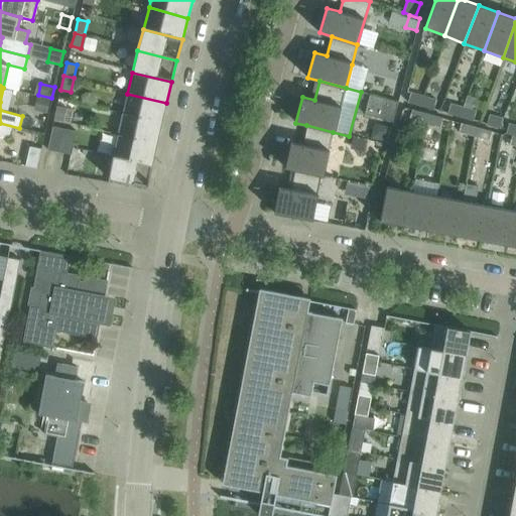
[(407,102),(420,106),(423,96),(410,93),(409,94),(407,102)]
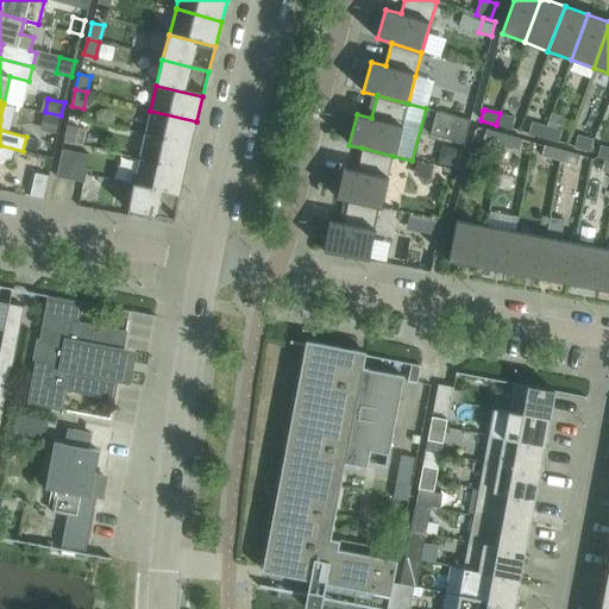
[(150,111),(144,137),(190,148),(196,121),(150,111)]
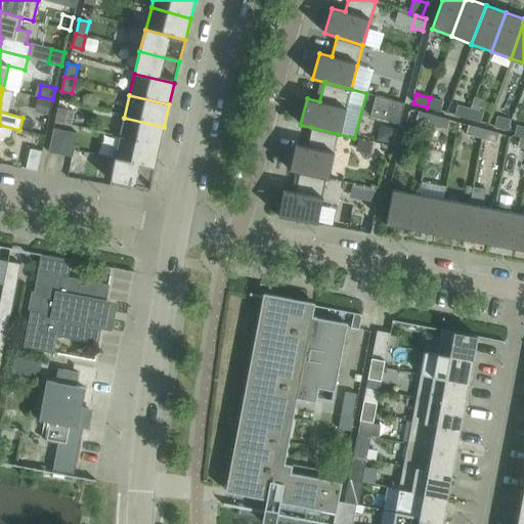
[(369,117),(398,124),(404,104),(376,96),(369,117)]
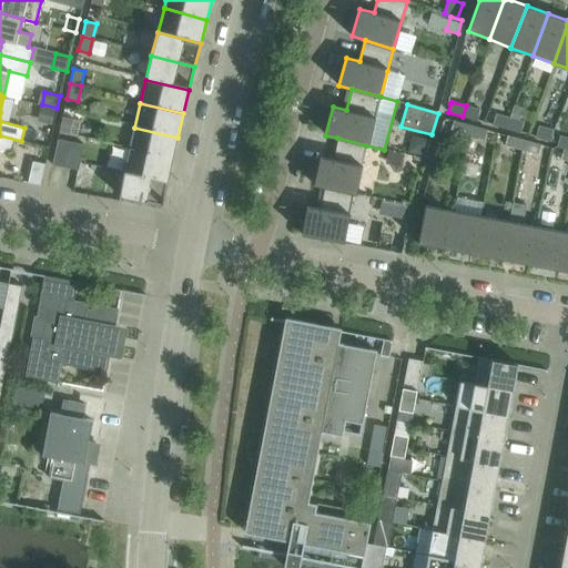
[(480,110),(466,105),(463,117),(477,120),(480,110)]
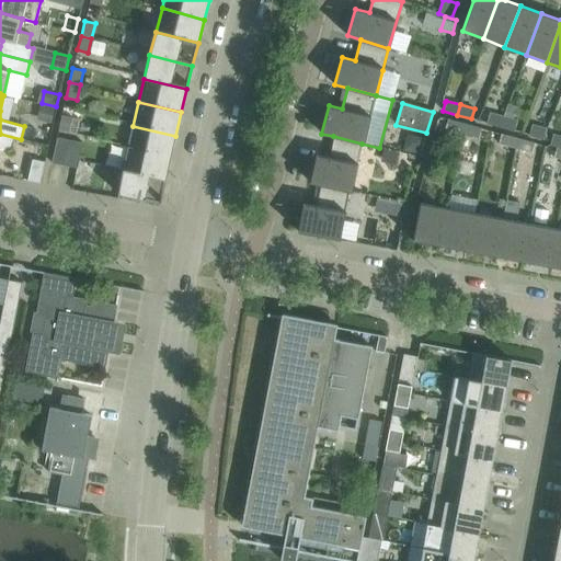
[(42,106),(38,119),(52,122),(54,110),(42,106)]
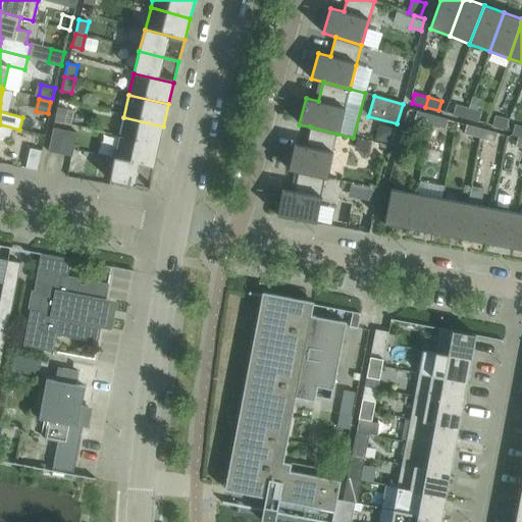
[(452,114),(466,118),(468,108),(455,105),(452,114)]
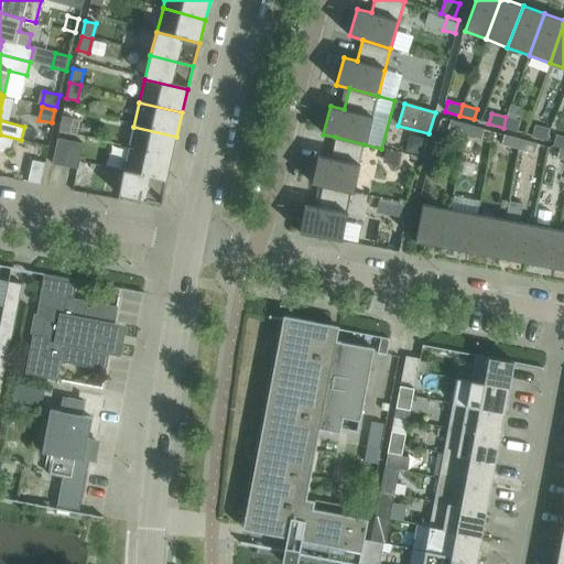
[(62,116),(58,131),(69,133),(73,118),(62,116)]
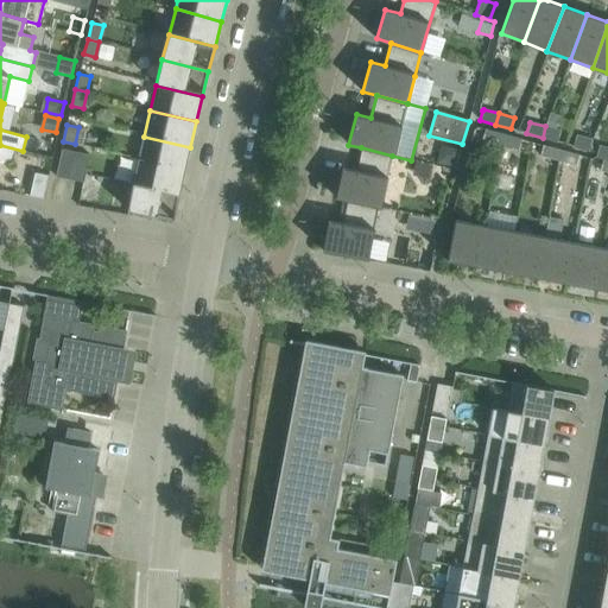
[(543,138),(558,141),(561,131),(545,126),(543,138)]
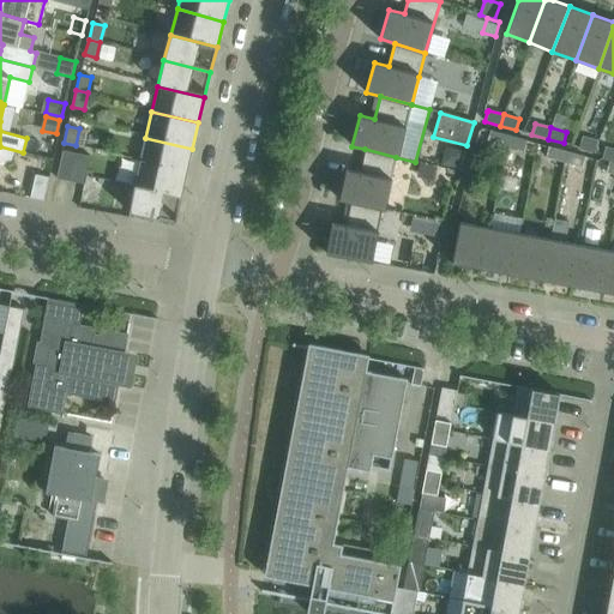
[(509,136),(489,130),(487,140),(506,145),(509,136)]
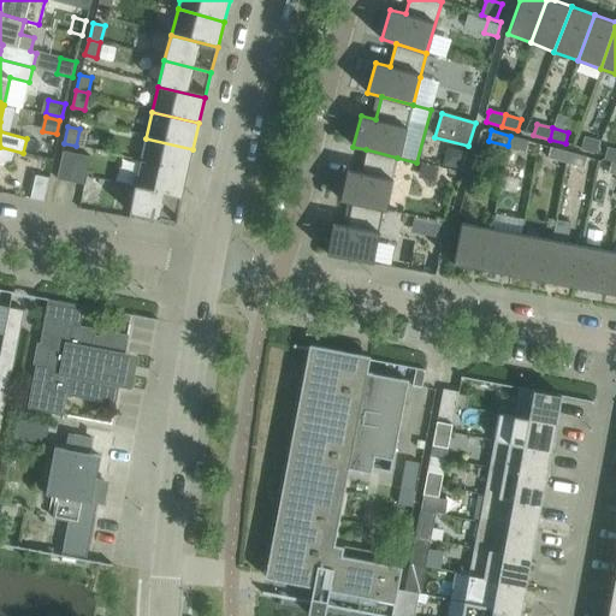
[(529,141),(510,136),(508,146),(510,147),(519,149),(526,152),(529,141)]
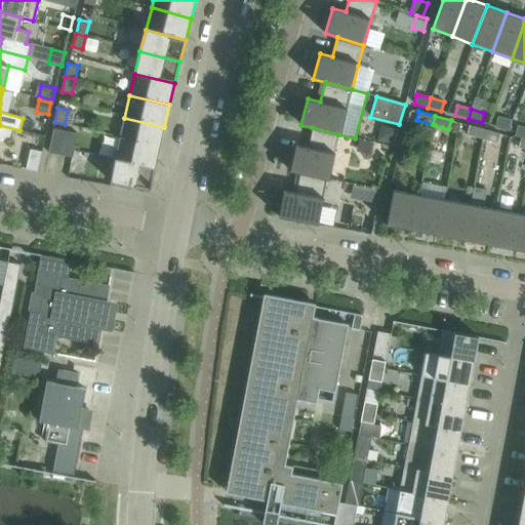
[(494,126),(509,130),(512,120),(497,116),(494,126)]
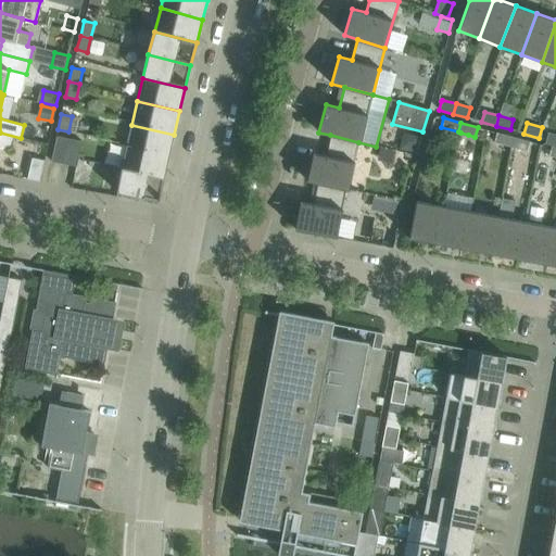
[(131,125),(126,148),(168,158),(174,135),(131,125)]
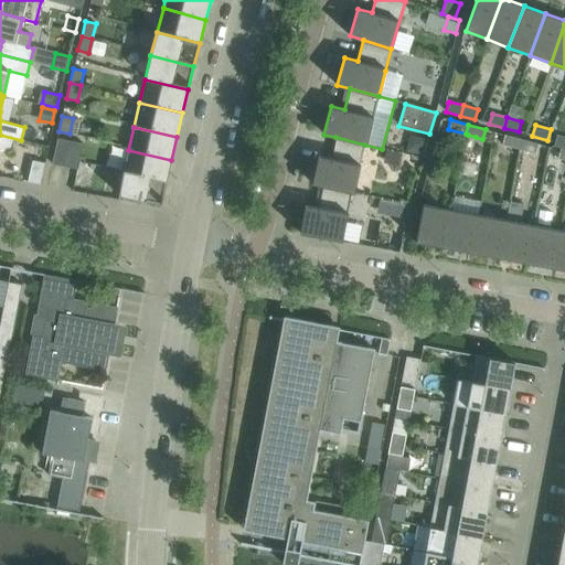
[(0,149),(9,151),(12,139),(21,140),(0,135),(0,149)]
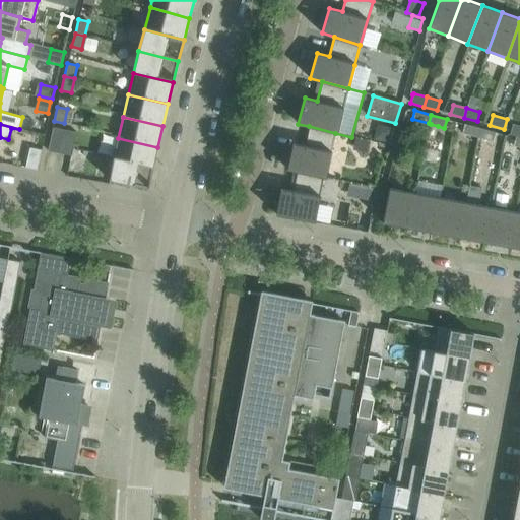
[(431,124),(427,136),(435,138),(438,126),(431,124)]
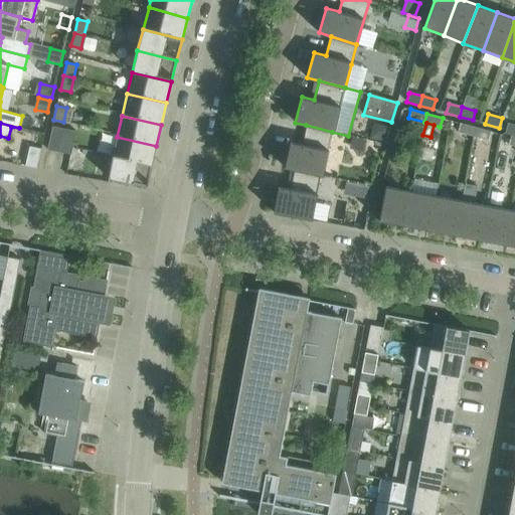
[(476,127),(460,123),(457,131),(473,136),(476,127)]
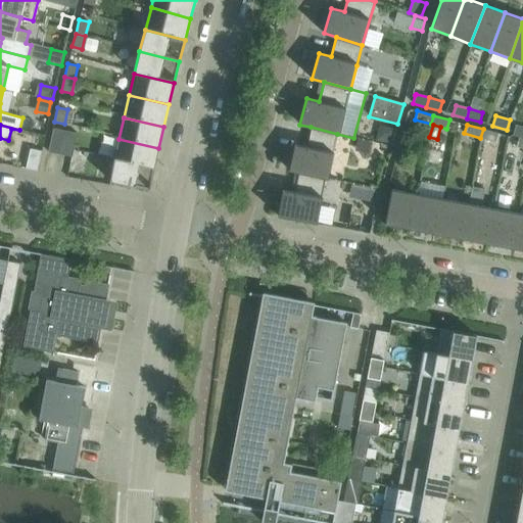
[(512,135),(519,136),(522,137),(522,127),(515,125),(513,131),(512,135)]
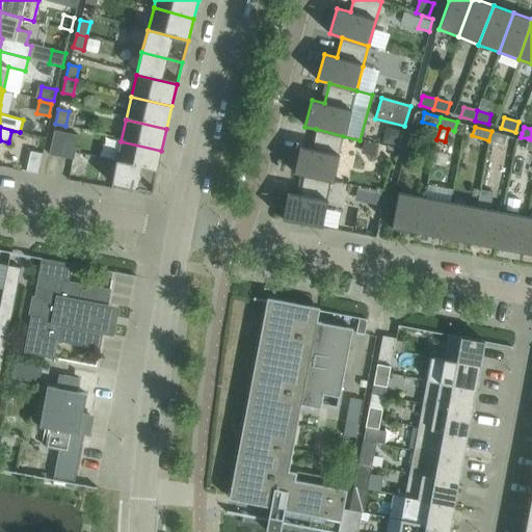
[(299,147),(294,173),(334,181),(343,136),(316,129),(312,149),(299,147)]
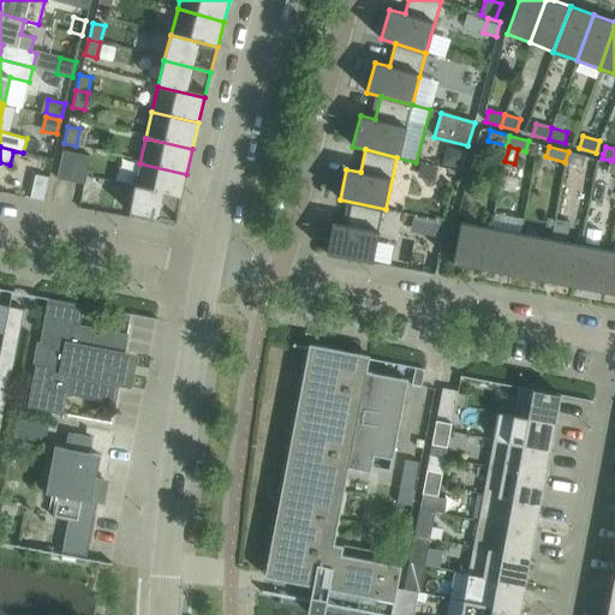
[(445,154),(441,165),(459,169),(464,153),(452,149),(445,154)]
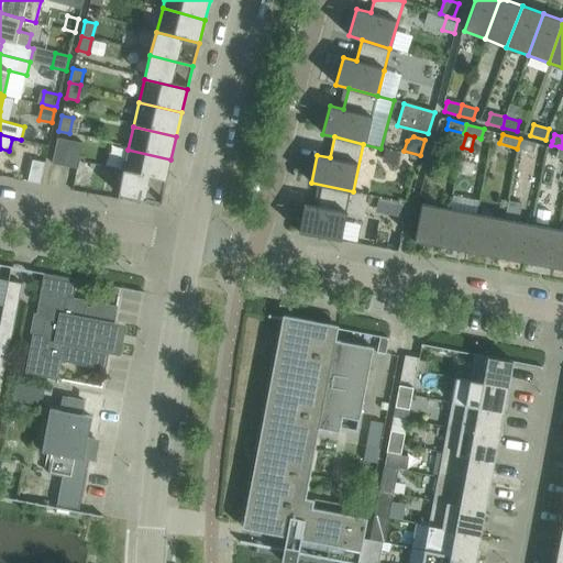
[(70,140),(57,138),(52,163),(64,166),(70,140)]
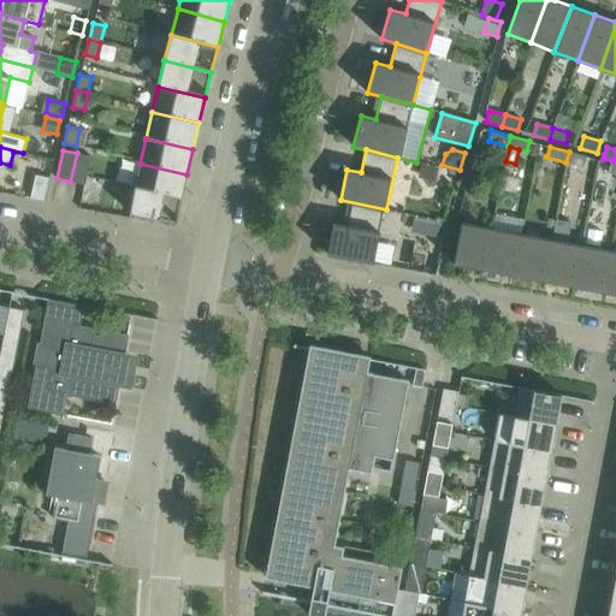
[(587,158),(569,152),(566,163),(585,167),(587,158)]
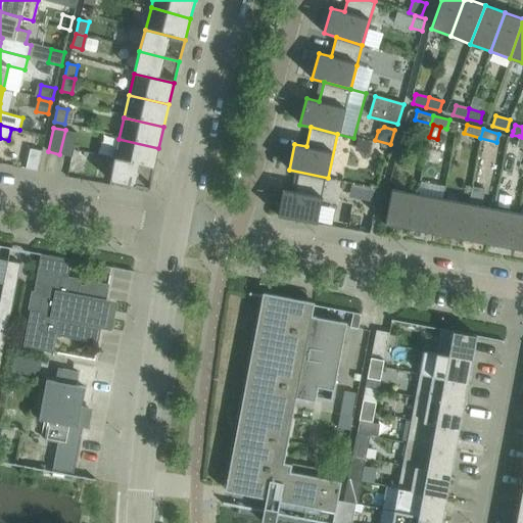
[(59,154),(72,156),(77,133),(65,130),(59,154)]
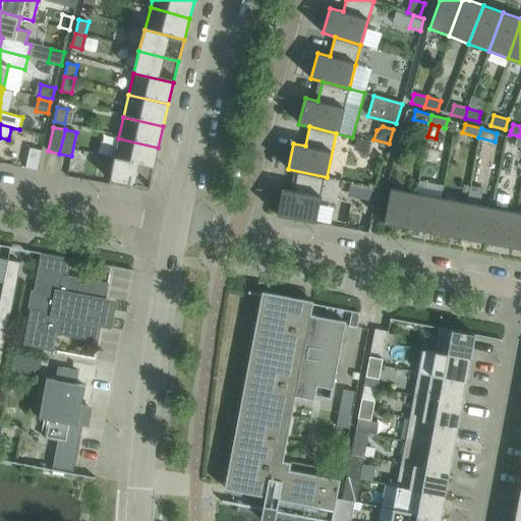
[(367,154),(370,140),(356,137),(353,150),(367,154)]
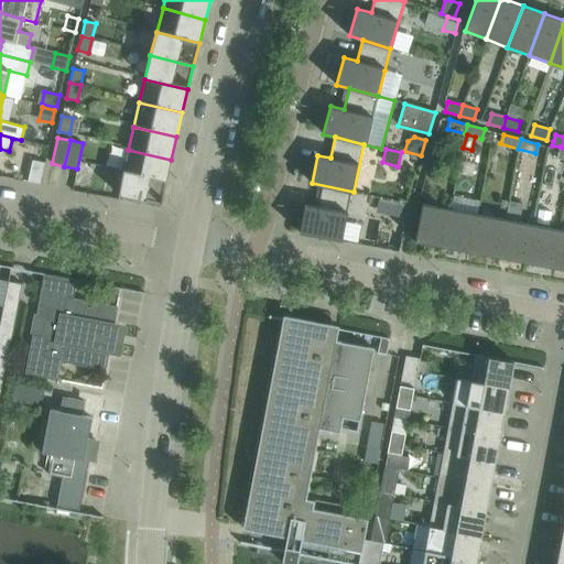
[(128,150),(122,174),(165,183),(170,164),(171,160),(128,150)]
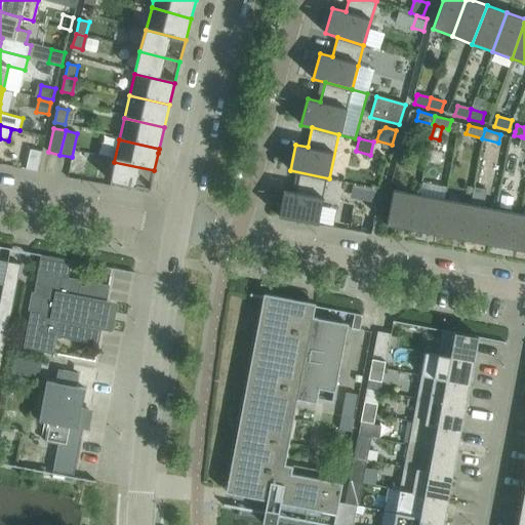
[(38,171),(42,151),(30,149),(26,169),(38,171)]
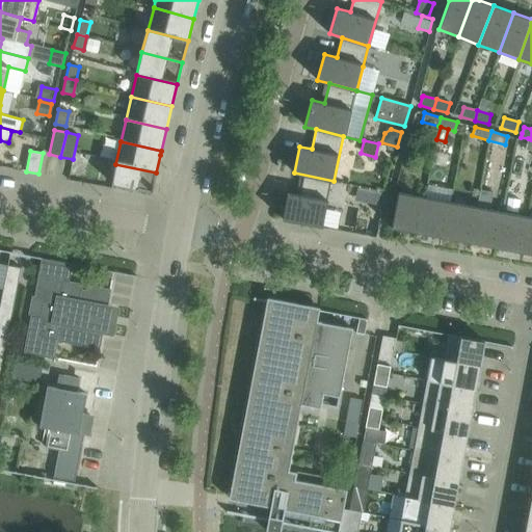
[(111,184),(112,184),(152,192),(156,173),(115,164),(111,184)]
